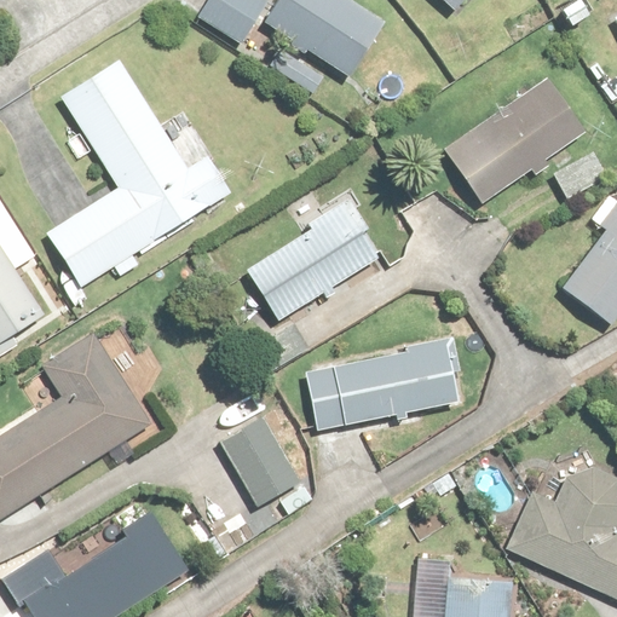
[(387,18),(357,0),(278,0),(278,1),(276,0),(209,0),(199,18),(247,47),(261,22),(288,38),(271,65),(317,93),(333,69),(350,79),(387,18)]
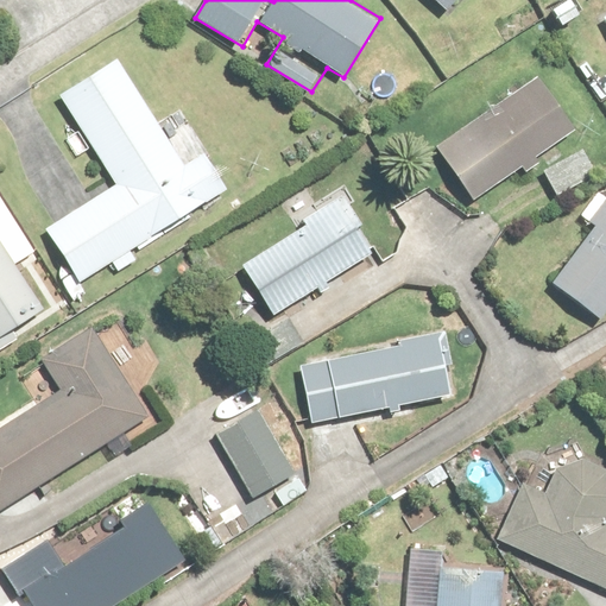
[(436,0),(448,11),(456,0),(436,0)]
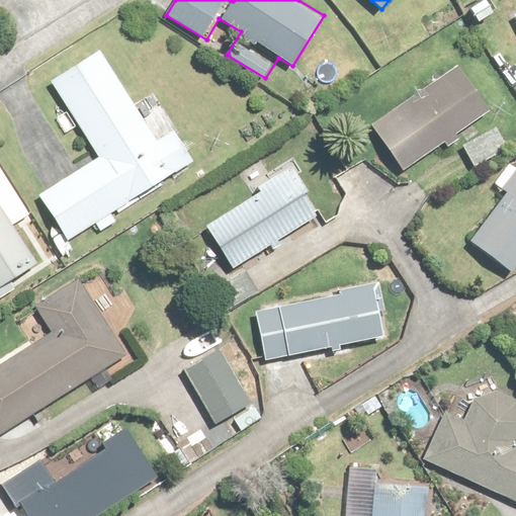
[(101,50),(54,79),(100,156),(39,193),(66,238),(197,158),(164,103),(142,116),(101,50)]
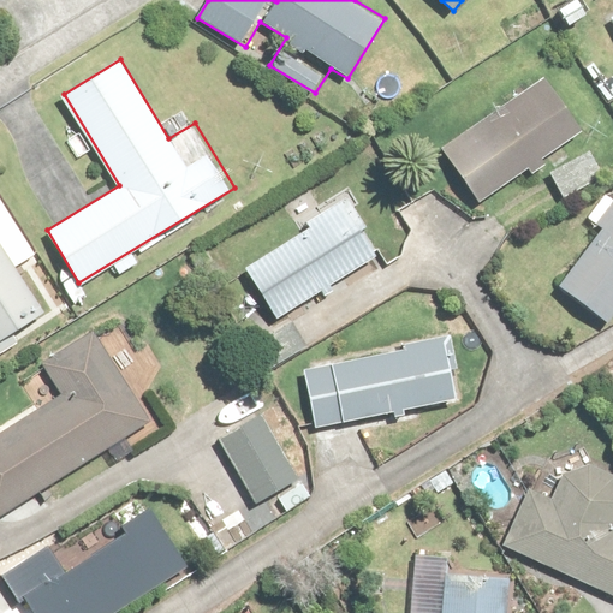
[(546,76),(442,146),(480,201),(582,131),(546,76)]
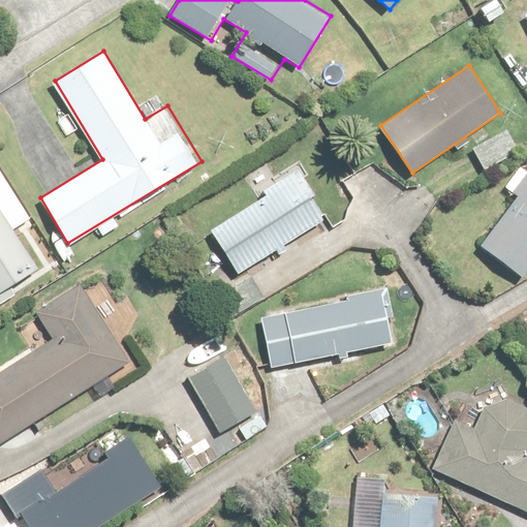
[(335,215),(303,161),(261,186),(268,195),(211,230),(238,275),(335,215)]
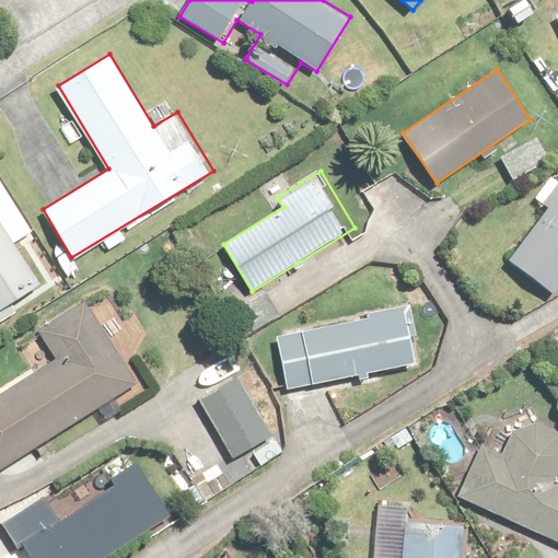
[(557,184),(555,183),(542,202),(546,206),(509,264),(557,295),(557,184)]
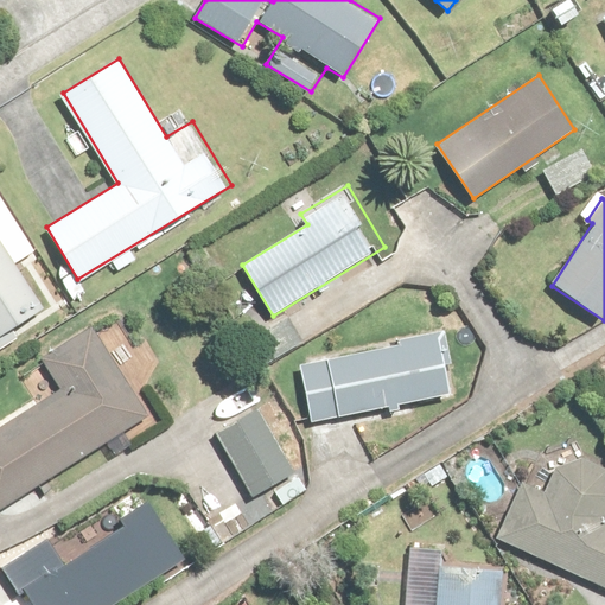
[(0,235),(0,335),(44,307),(0,235)]
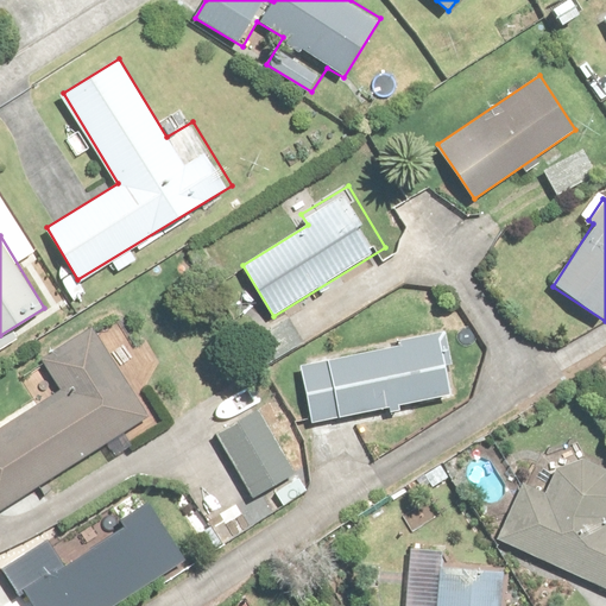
[(0,506),(149,415),(94,326),(40,359),(60,391),(0,427),(0,506)]
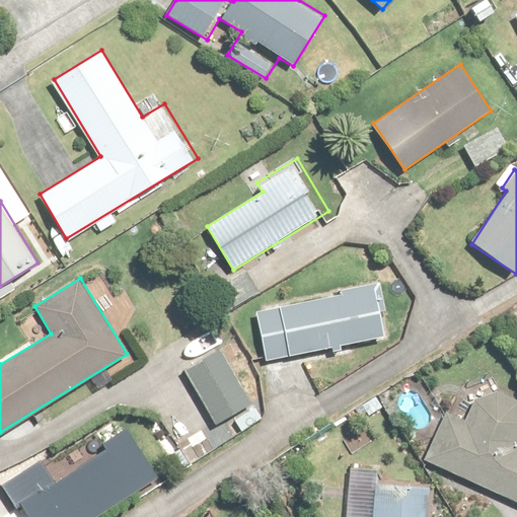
[(254,311),(265,361),(385,336),(375,286),(254,311)]
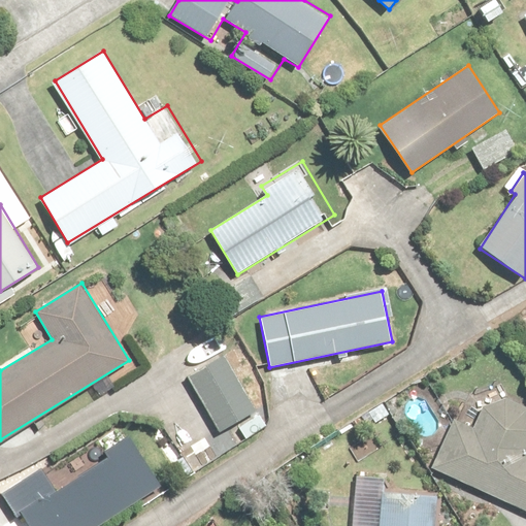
[(226,353),(187,374),(218,430),(257,408),(226,353)]
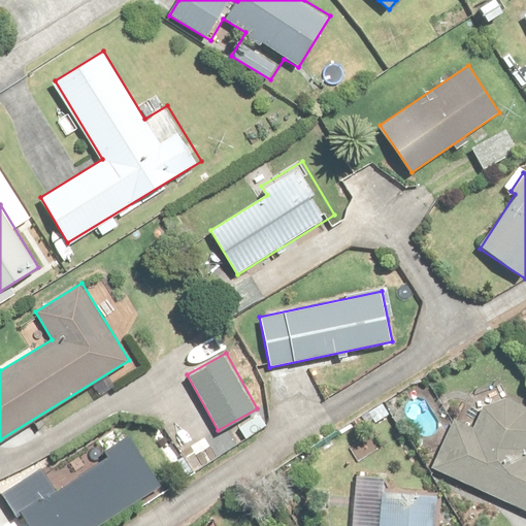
[(456,419),(432,467),(525,506),(525,453),(525,404),(523,403),(520,401),(517,400),(514,398),(511,398),(506,397),(503,397),(499,398),(496,399),(493,400),(490,401),(487,403),(484,406),(482,408),(480,412),(478,415),(477,418),(475,421),(474,425),(474,428),(456,419)]
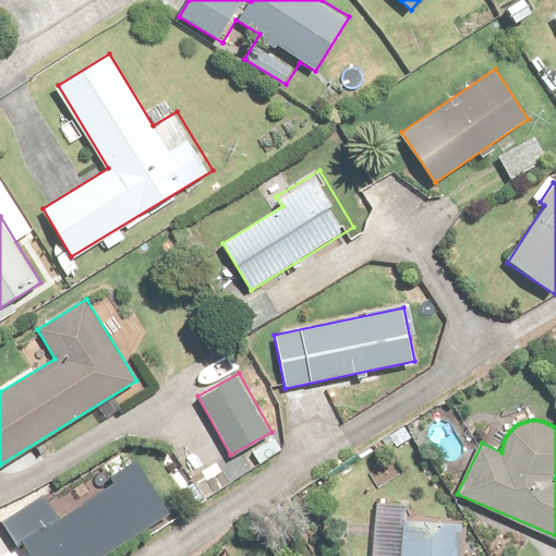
[(461,555),(464,523),(406,519),(407,500),(376,498),(371,555),(461,555)]
